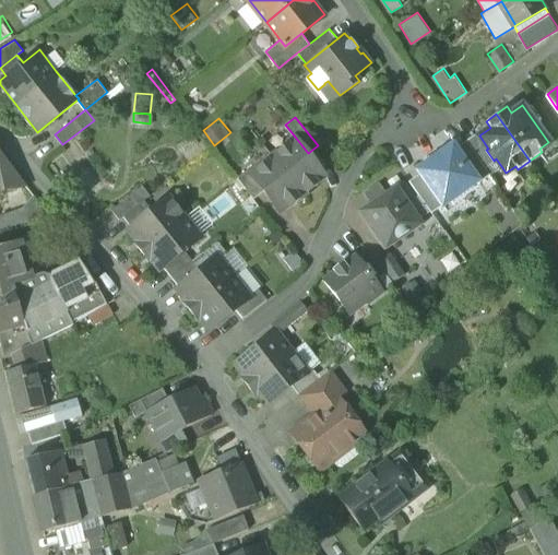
[(183,152),(199,141),(192,131),(177,143),(183,152)]
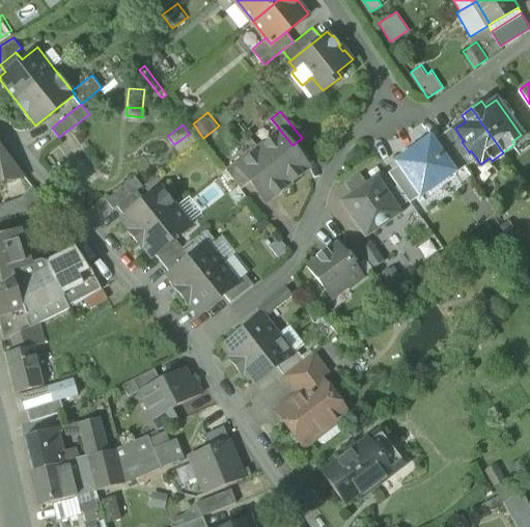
[(453,125),(443,132),(466,165),(476,158),(471,150),(469,153),(462,142),(464,141),(455,129),(456,128),(453,125)]
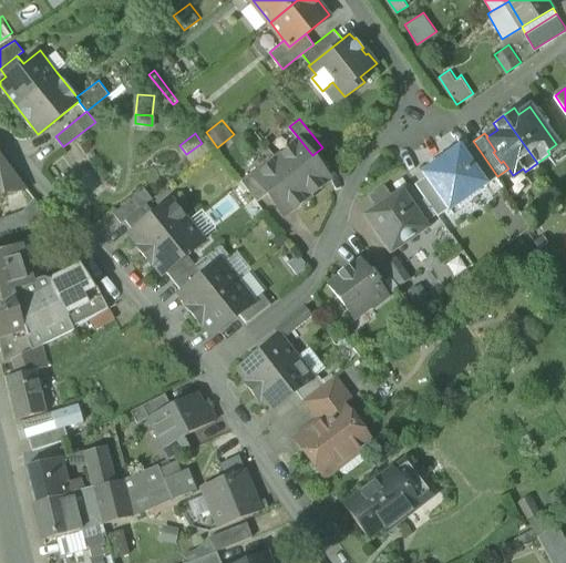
[(299,139),(277,156),(308,196),(323,185),(321,183),(325,180),(326,172),(312,155),(299,139)]
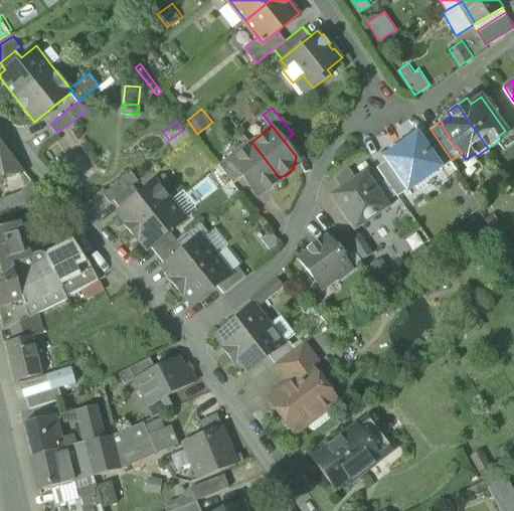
[(441,167),(452,160),(430,128),(419,135),(441,165),(440,165),(441,167)]
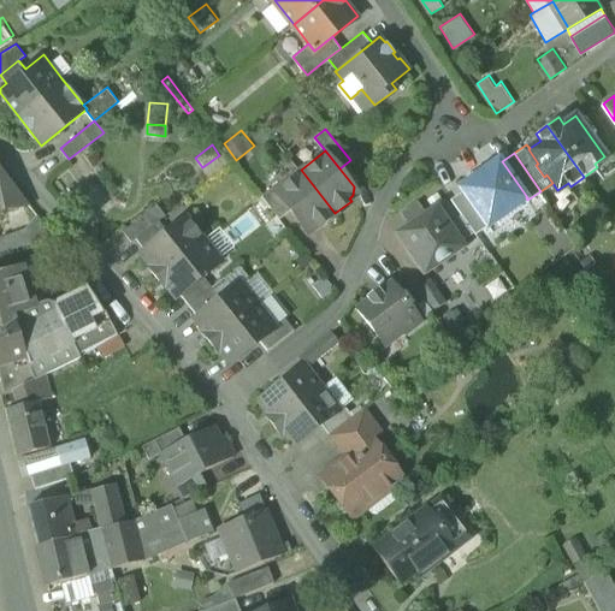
[(462,189),(488,225),(503,214),(502,212),(510,207),(512,208),(526,197),(527,197),(502,161),(498,158),(483,168),(485,172),(478,177),(475,175),(460,185),(462,189)]
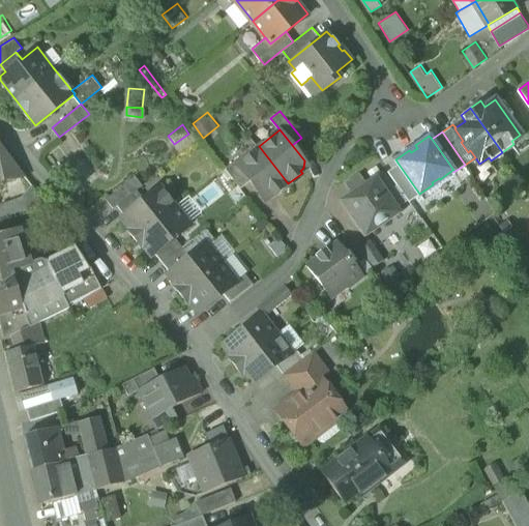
[(0,178),(24,174),(0,142),(0,178)]
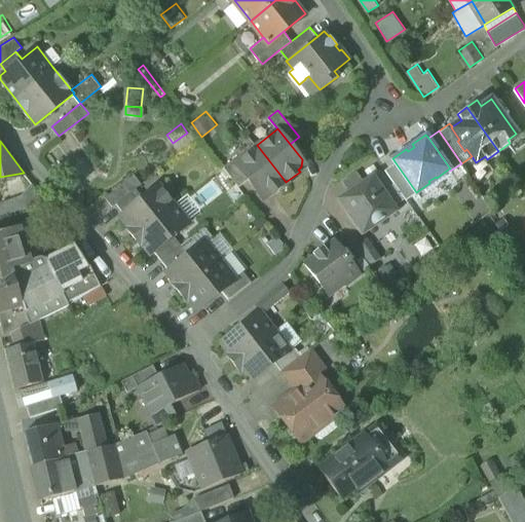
[(272,193),(286,182),(257,145),(235,161),(249,178),(260,192),(268,193),(271,191),(272,193)]
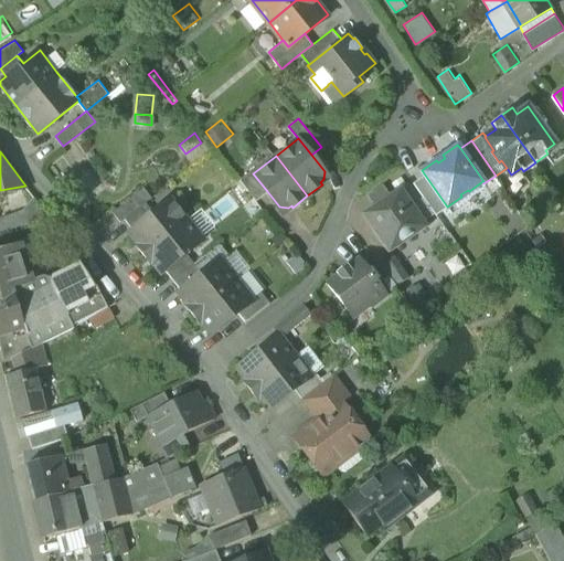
[(241,179),(257,200),(267,191),(253,173),(251,170),(241,179)]
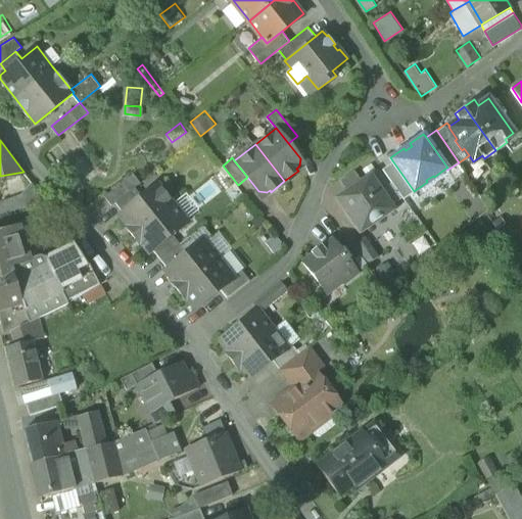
[(382,168),(404,198),(414,191),(392,160),(382,168)]
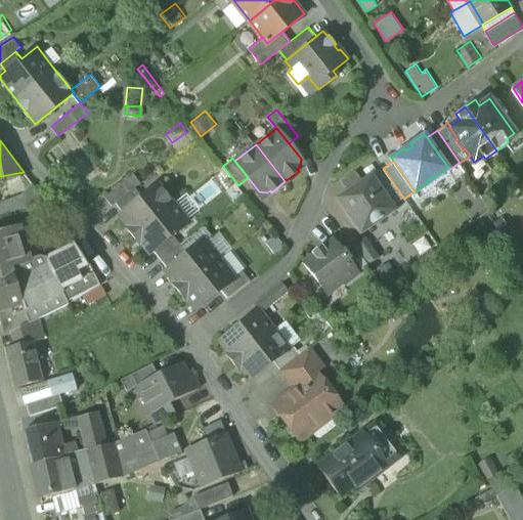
[(379,169),(371,174),(382,189),(389,184),(379,169)]
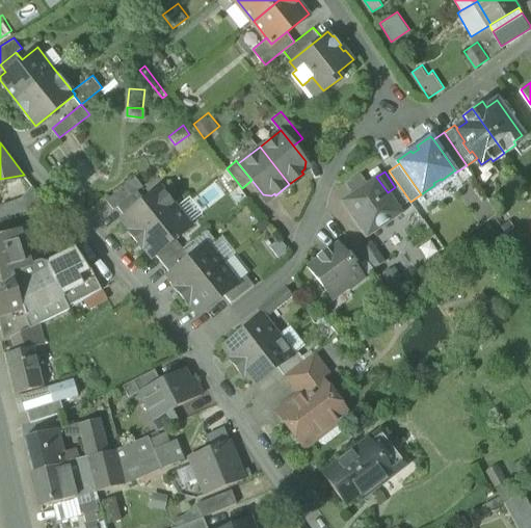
[(106,199),(113,208),(143,184),(135,175),(106,199)]
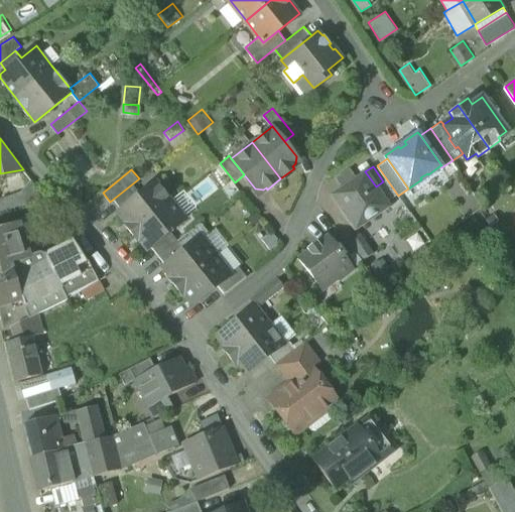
[(389,206),(376,186),(365,171),(333,194),(355,228),(389,206)]
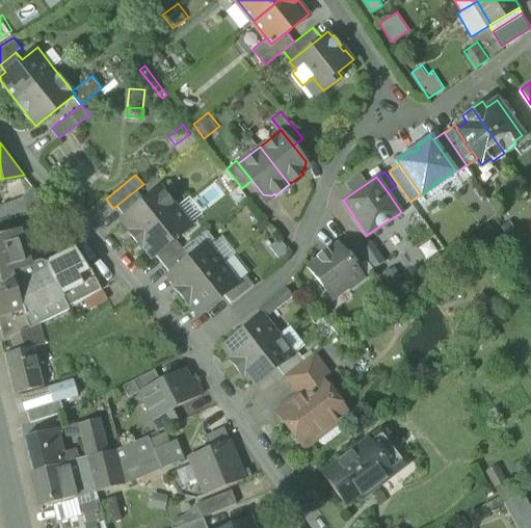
[(22,195),(26,207),(48,200),(34,184),(22,195)]
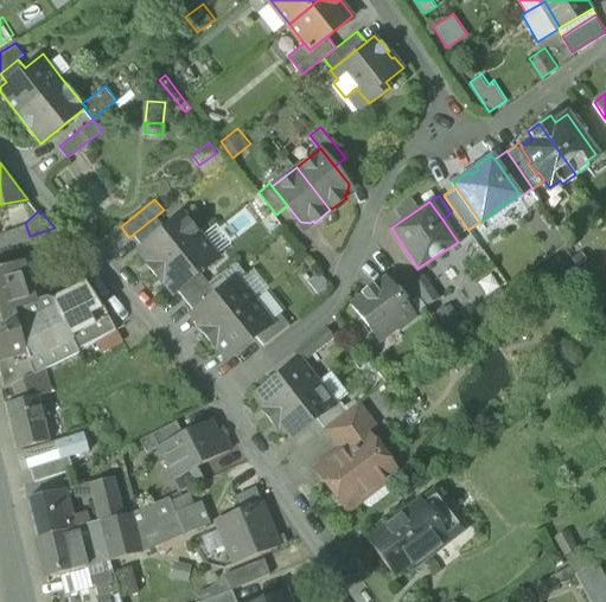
[(150,260),(157,269),(201,235),(197,229),(189,218),(184,212),(166,226),(144,244),(139,248),(148,260),(150,260)]
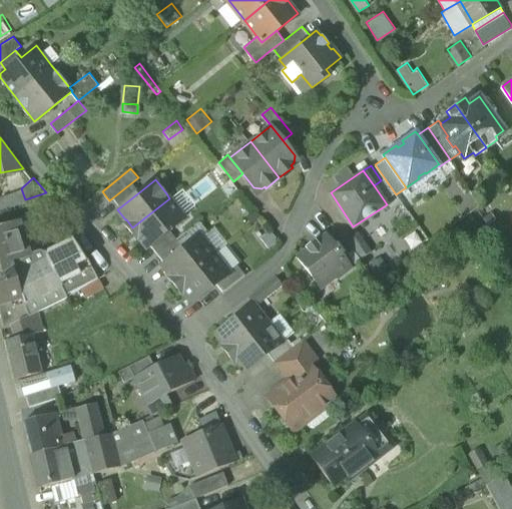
[(113,197),(121,206),(140,191),(132,182),(113,197)]
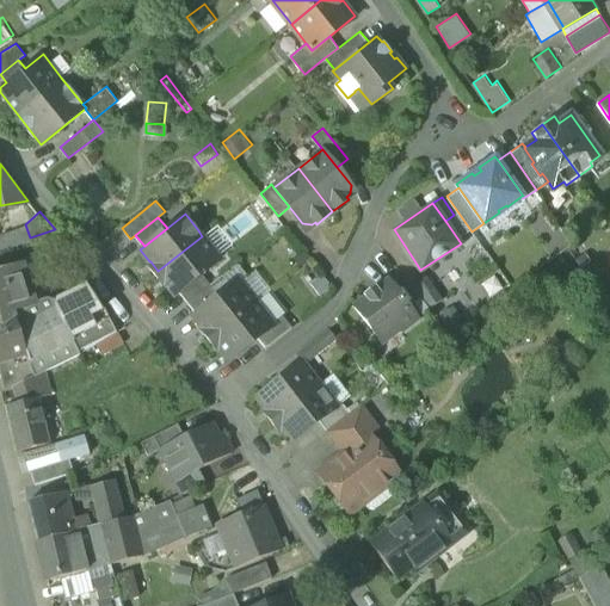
[(202,236),(217,255),(234,242),(219,223),(202,236)]
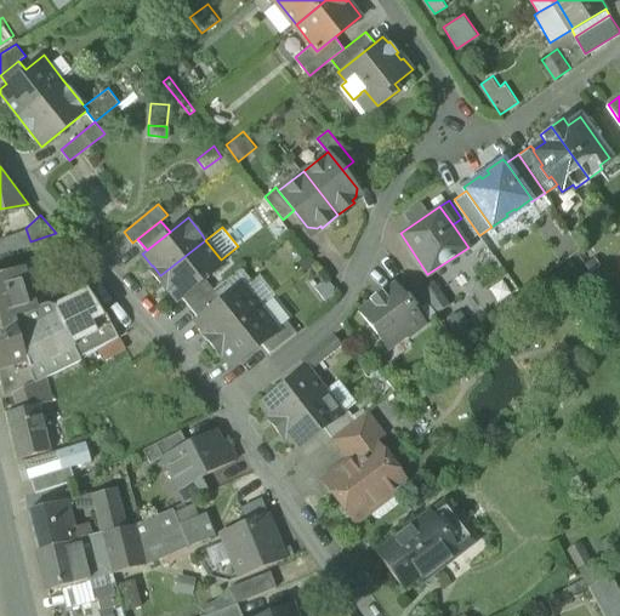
[(0,238),(0,251),(7,249),(30,241),(26,228),(4,237),(0,238)]
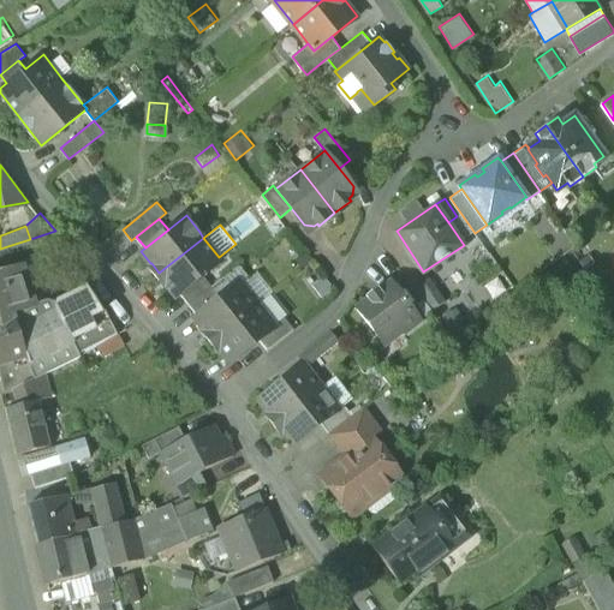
[(219,257),(203,238),(159,273),(167,282),(167,283),(177,295),(180,292),(203,274),(221,259),(219,257)]
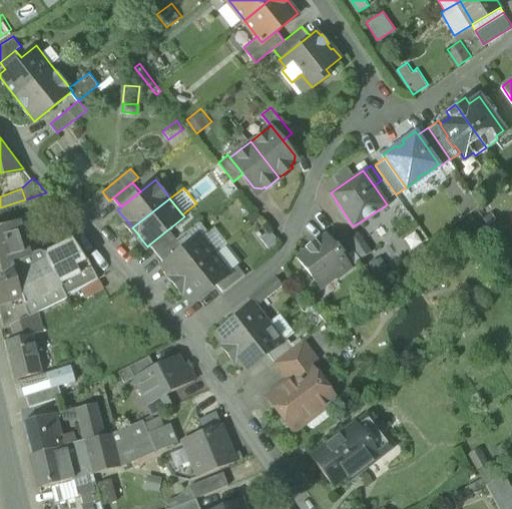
[(29,253),(25,239),(20,221),(19,219),(1,224),(0,224),(0,303),(22,296),(16,274),(12,261),(30,256),(29,253)]
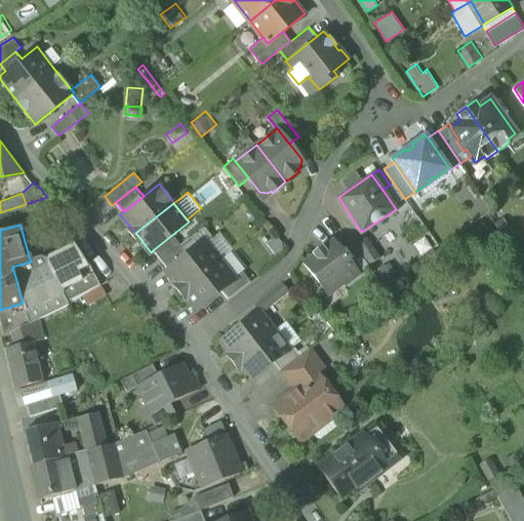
[(28,225),(21,227),(26,245),(34,243),(37,238),(34,228),(28,225)]
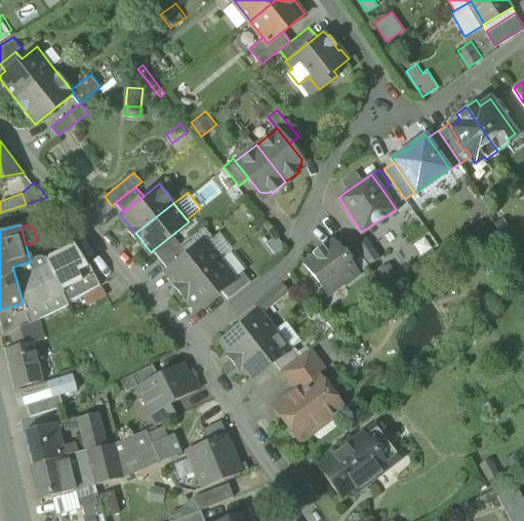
[(206,241),(213,236),(204,225),(191,236),(195,241),(186,248),(189,252),(205,240),(206,241)]
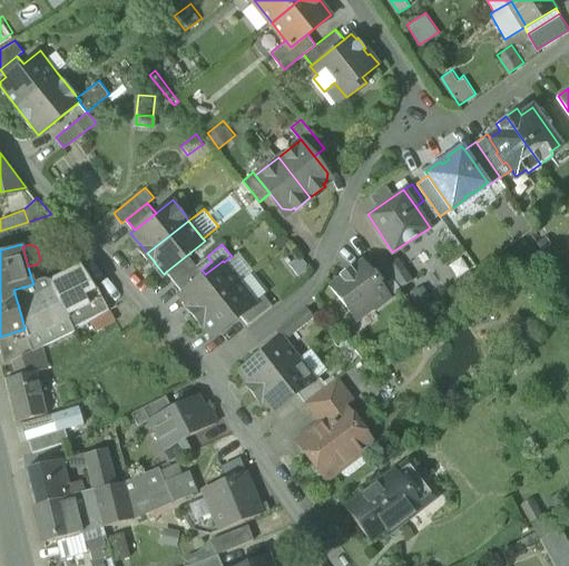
[(224,262),(239,281),(254,270),(238,251),(232,256),(224,262)]
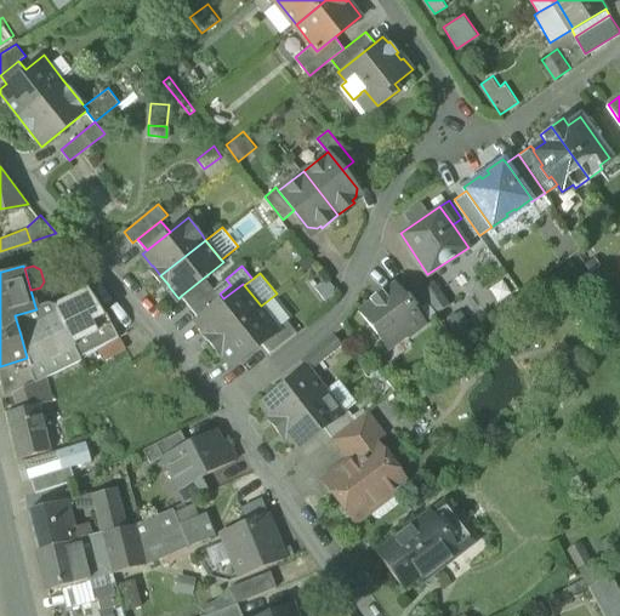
[(226,279),(214,287),(205,277),(182,295),(191,306),(200,318),(223,298),(220,294),(231,285),(226,279)]
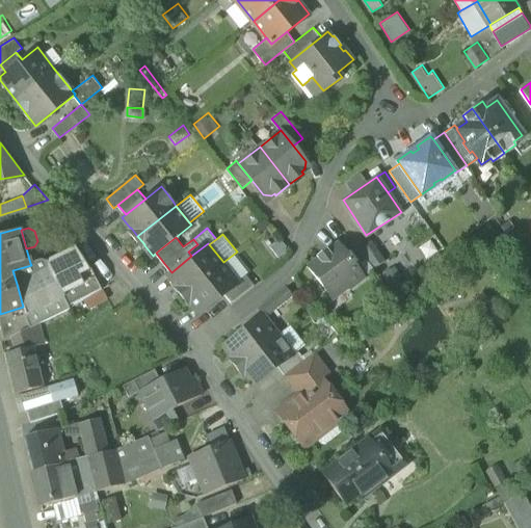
[(277,257),(289,247),(281,237),(269,245),(277,257)]
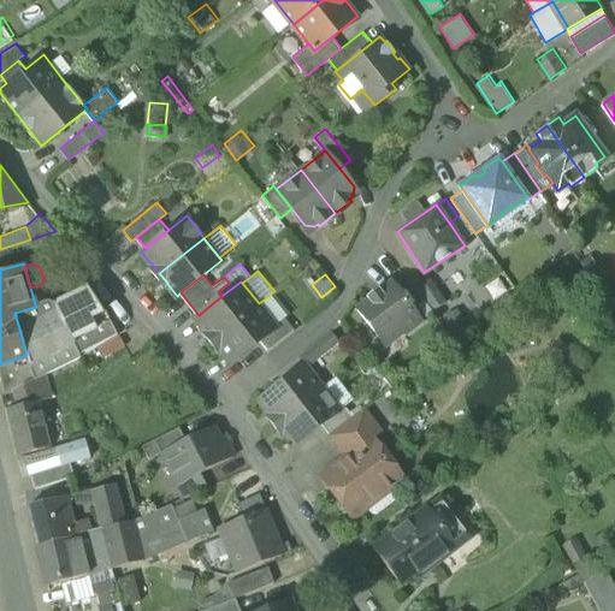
[(395,284),(413,307),(424,298),(415,286),(407,276),(395,284)]
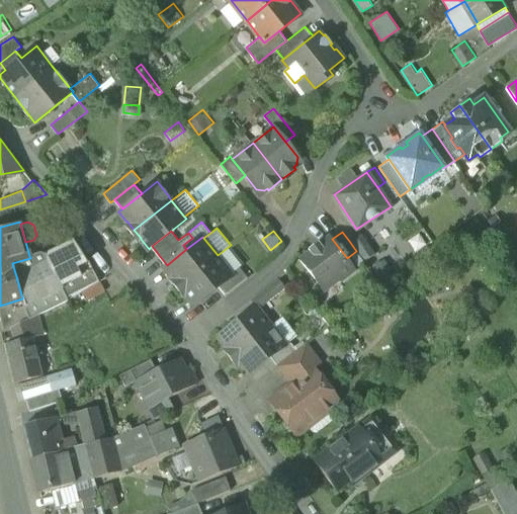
[(362,232),(349,241),(356,251),(364,261),(376,252),(362,232)]
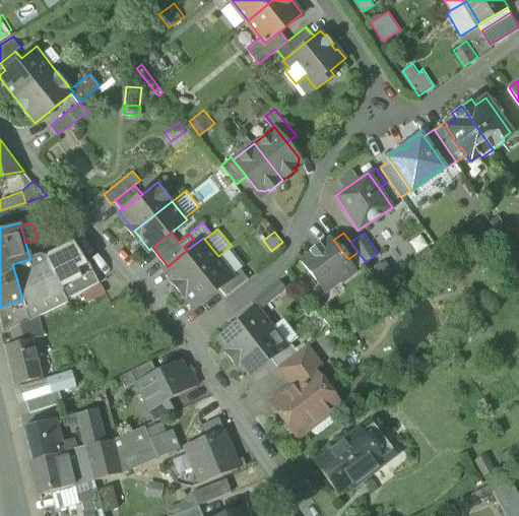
[(302,259),(324,288),(336,279),(341,280),(355,269),(331,237),(321,244),(319,242),(310,249),(312,252),(302,259)]
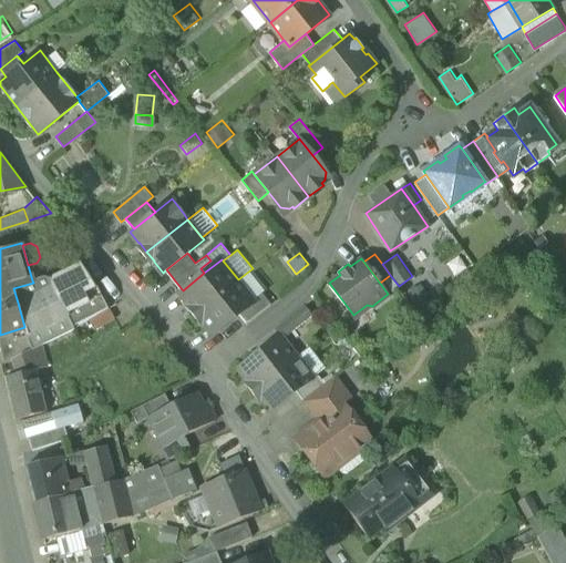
[(189,303),(196,313),(238,279),(223,260),(222,259),(204,273),(183,290),(181,293),(189,304),(189,303)]
